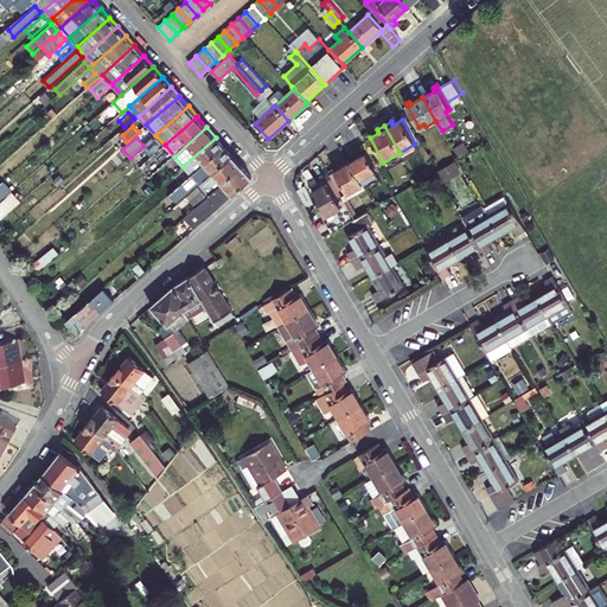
[(183,166),(192,176),(224,147),(216,138),(183,166)]
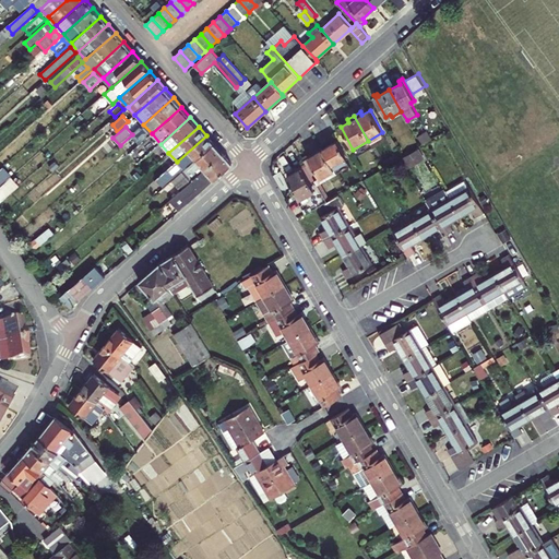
[(183,170),(214,144),(206,135),(177,162),(174,164),(166,170),(156,179),(164,188),(183,170)]
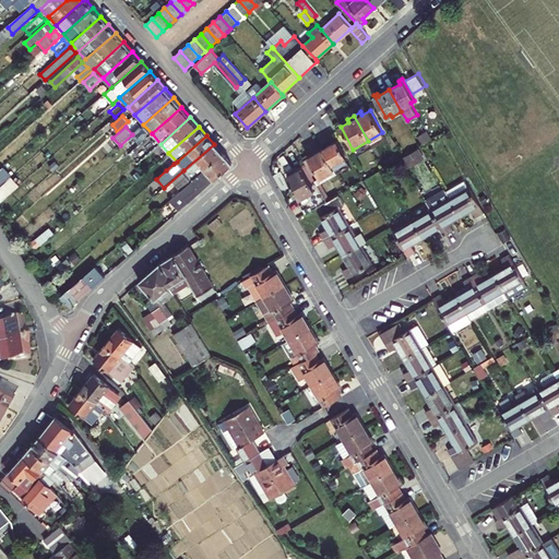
[(337,141),(322,150),(334,169),(347,162),(345,157),(346,156),(337,141)]
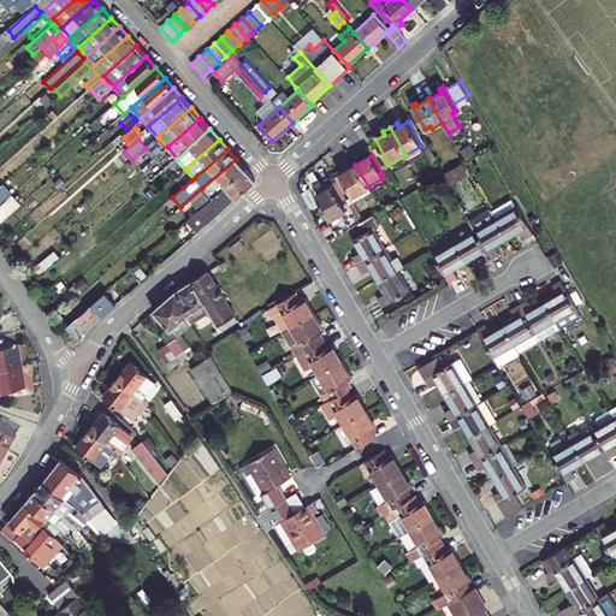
[(212,199),(213,197),(225,187),(246,169),(236,159),(202,188),(212,199)]
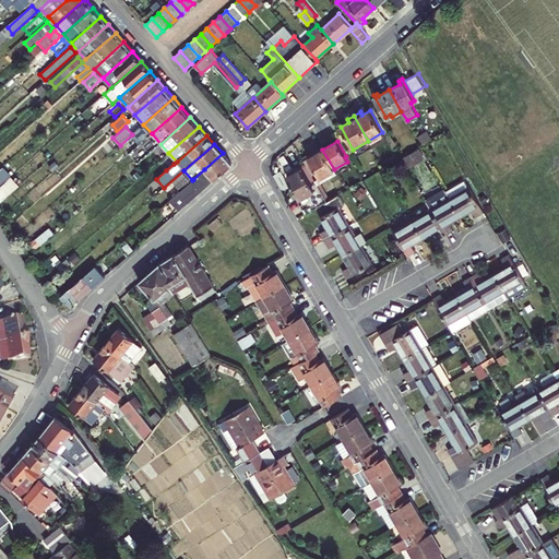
[(302,158),(304,161),(322,150),(321,147),(302,158)]
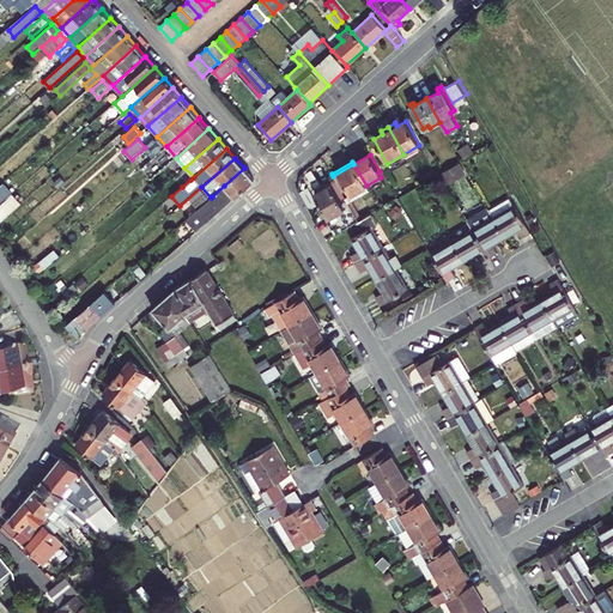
[(333,176),(335,181),(347,202),(369,190),(366,186),(353,164),(333,176)]
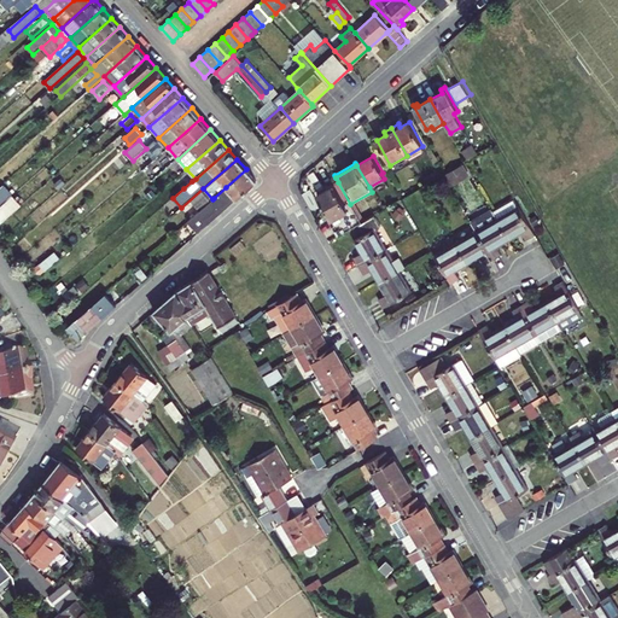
[(464,168),(448,178),(453,185),(467,176),(464,168)]
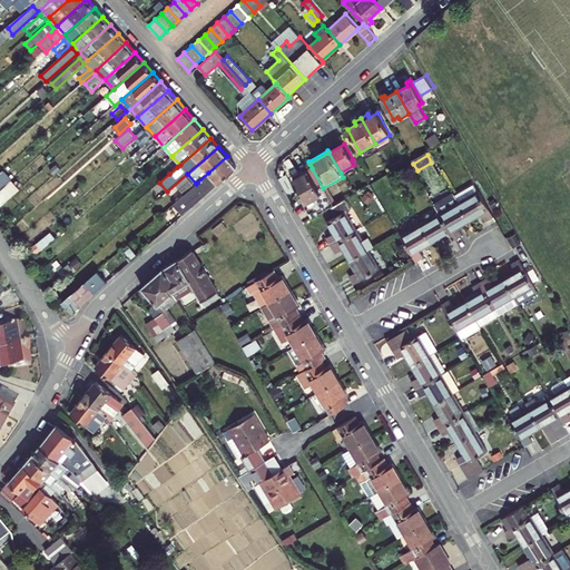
[(183,215),(207,193),(218,184),(236,167),(227,156),(208,173),(197,183),(196,184),(174,204),(183,215)]
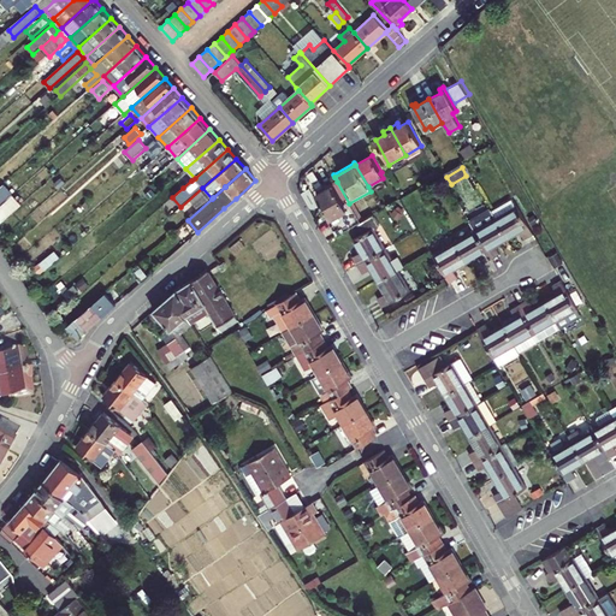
[(177,181),(183,188),(191,181),(184,173),(177,181)]
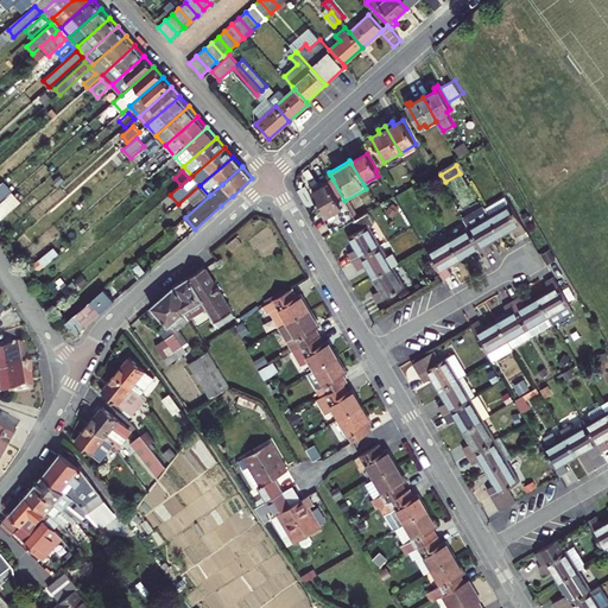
[(366,189),(366,190),(381,182),(378,176),(363,184),(366,189)]
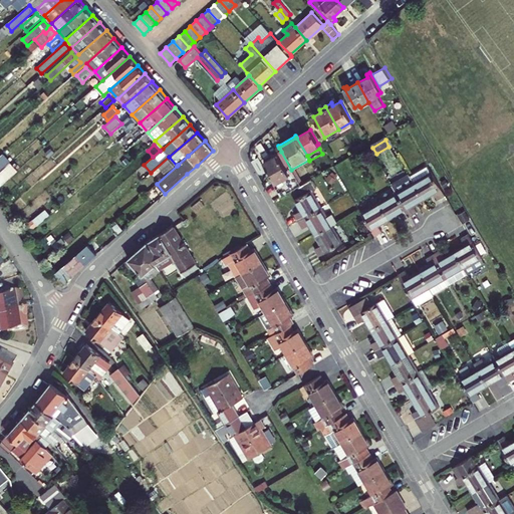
[(291,170),(281,152),(264,162),(278,188),(276,189),(280,197),(297,187),(300,185),(291,170)]
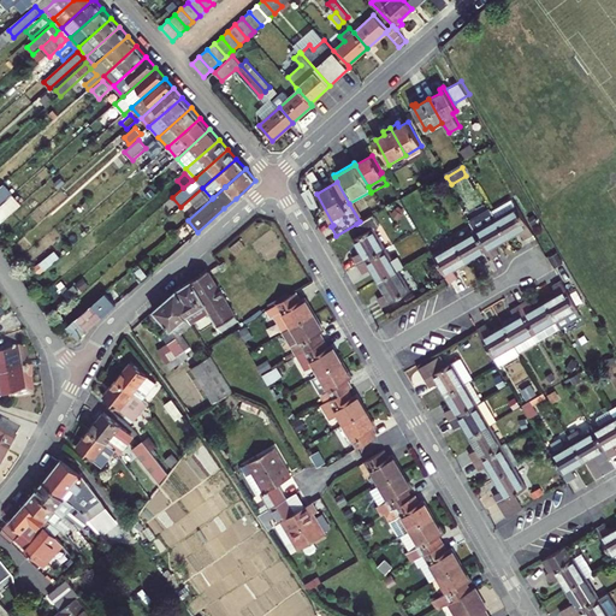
[(436,188),(428,194),(434,199),(440,191),(436,188)]
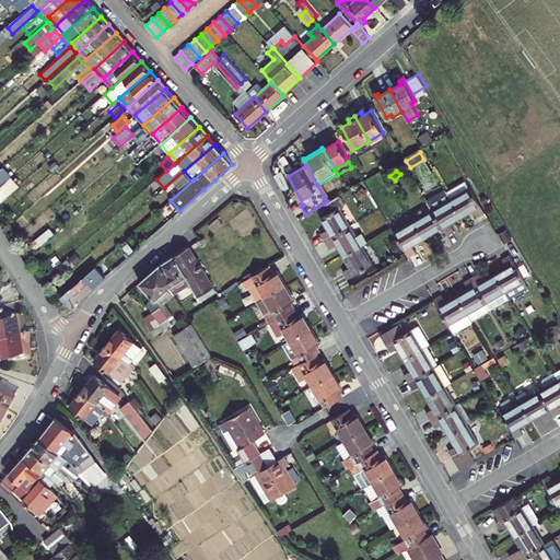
[(10,178),(0,186),(0,196),(3,201),(18,188),(10,178)]
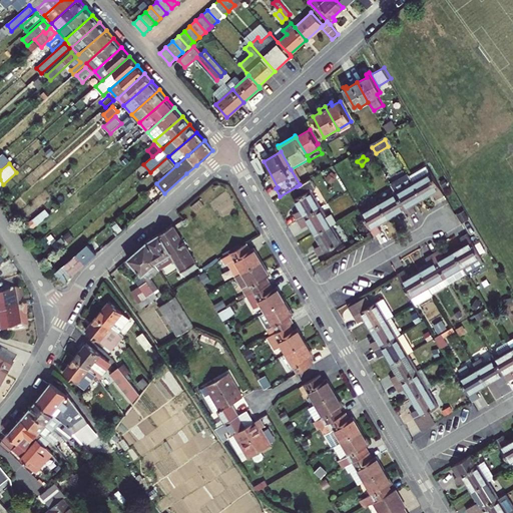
[(427,165),(409,176),(413,181),(431,171),(427,165)]
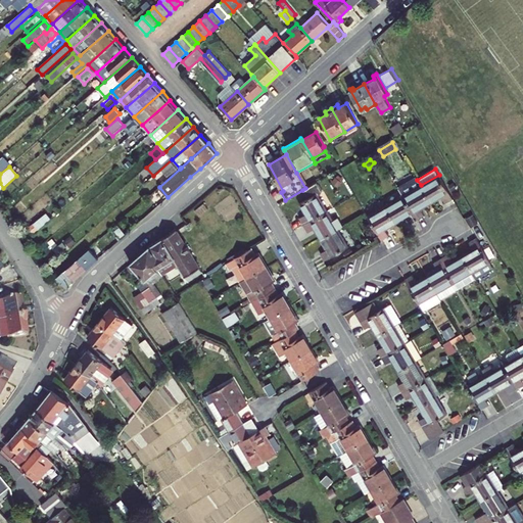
[(421,185),(430,202),(441,196),(445,203),(453,198),(439,175),(421,185)]
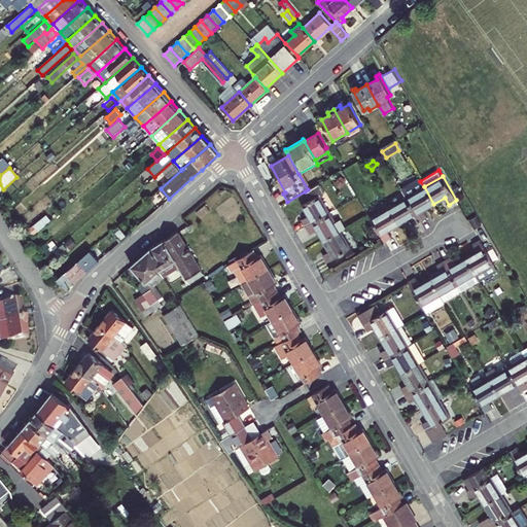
[(420,181),(420,179),(401,189),(420,221),(427,216),(423,210),(433,204),(424,186),(420,181)]
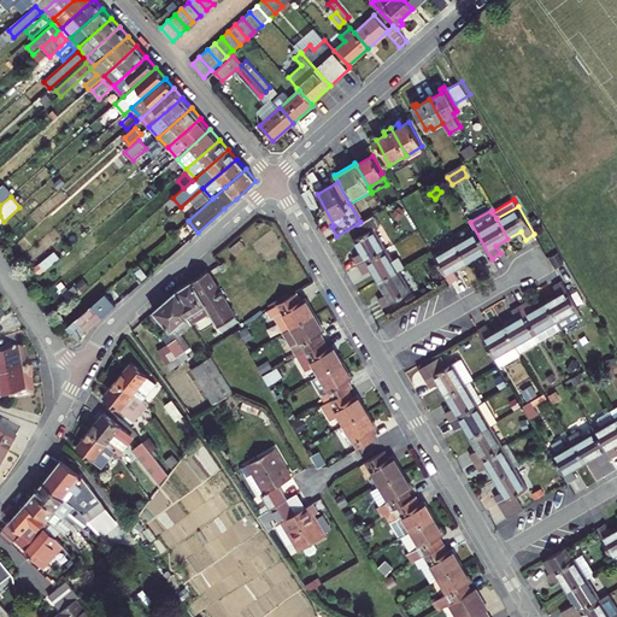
[(360,222),(357,224),(363,234),(353,240),(360,252),(353,257),(358,265),(386,250),(375,230),(378,229),(380,225),(374,215),(360,222)]
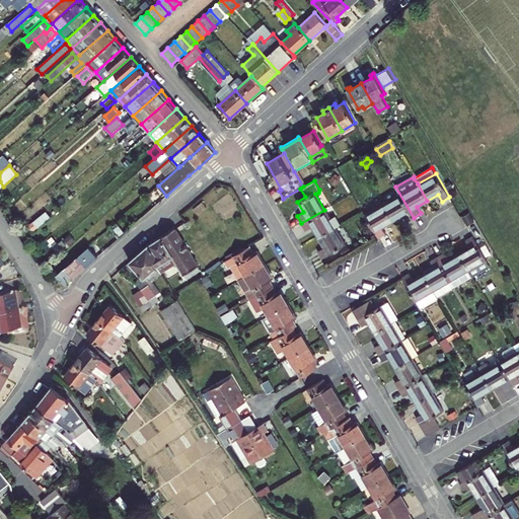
[(414,218),(399,195),(382,205),(392,221),(402,215),(406,222),(414,218)]
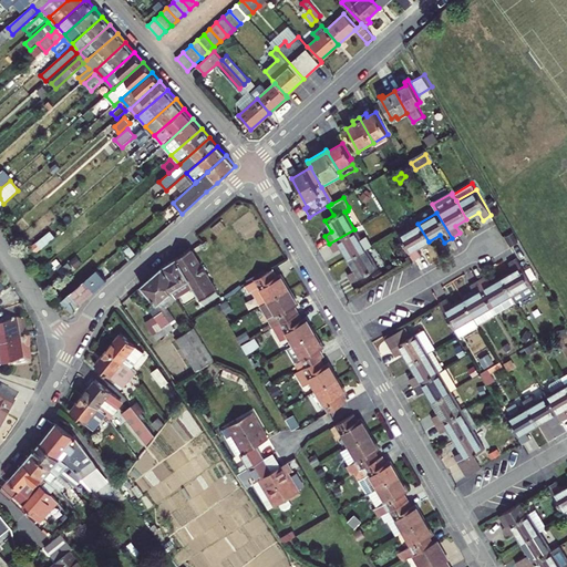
[(429,241),(418,224),(398,235),(413,260),(421,256),(416,248),(429,241)]
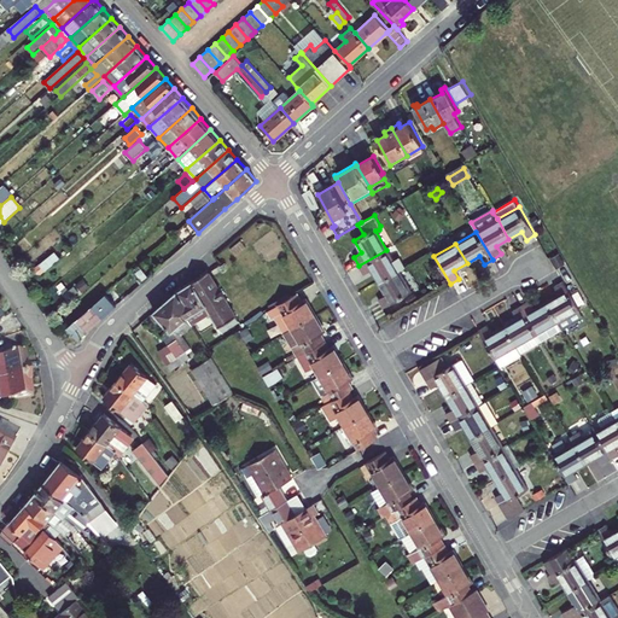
[(371,269),(378,283),(398,270),(406,267),(400,257),(394,261),(386,250),(359,266),(363,274),(371,269)]
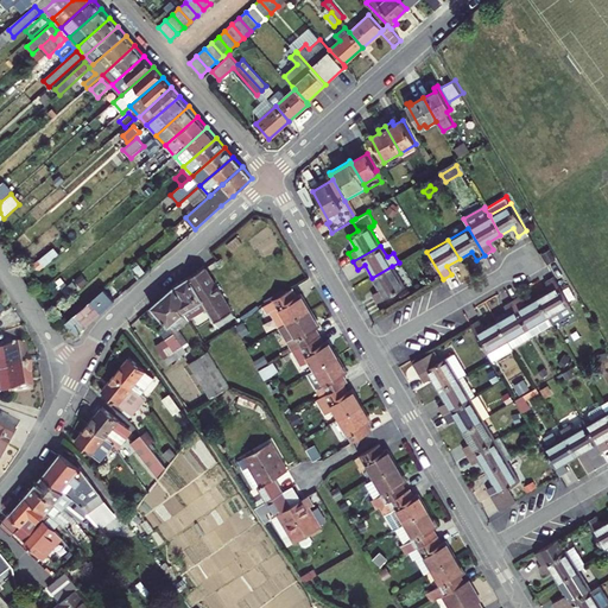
[(540,254),(545,263),(556,255),(551,247),(540,254)]
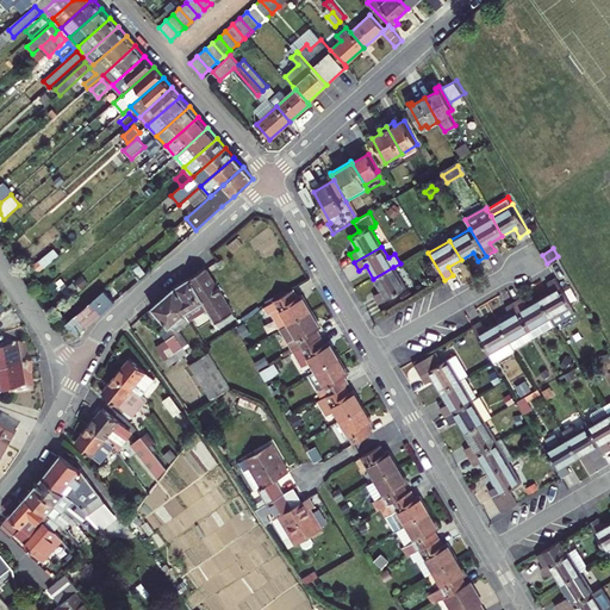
[(42,259),(45,263),(58,255),(55,250),(42,259)]
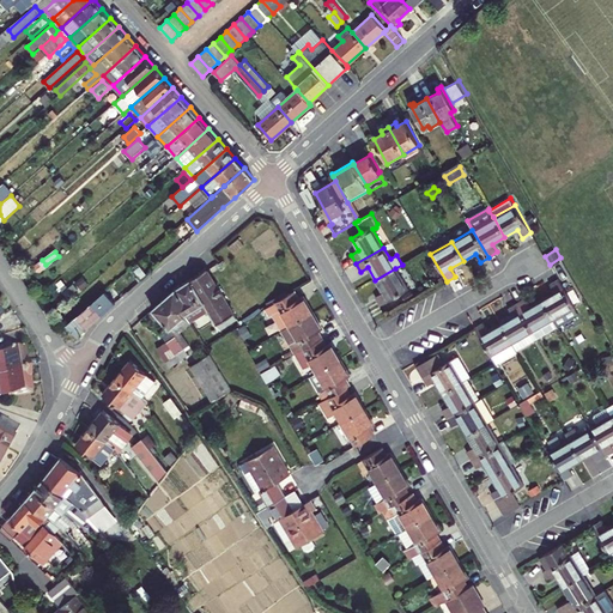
[(140,280),(129,268),(116,280),(127,292),(140,280)]
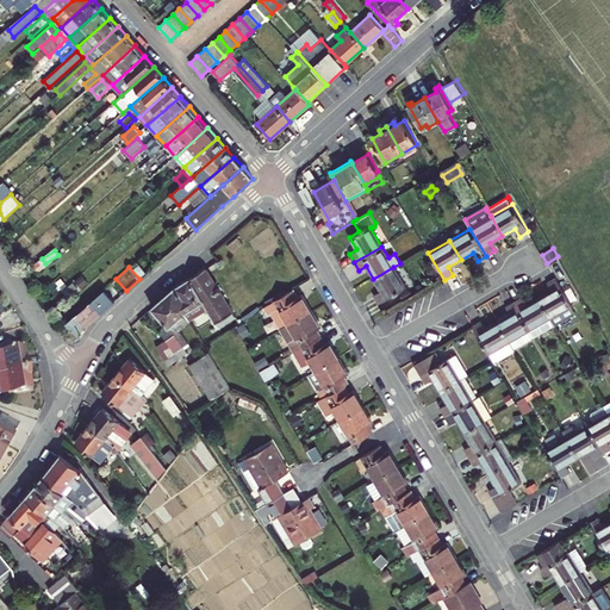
[(393,267),(373,279),(381,292),(373,296),(378,304),(406,288),(393,267)]
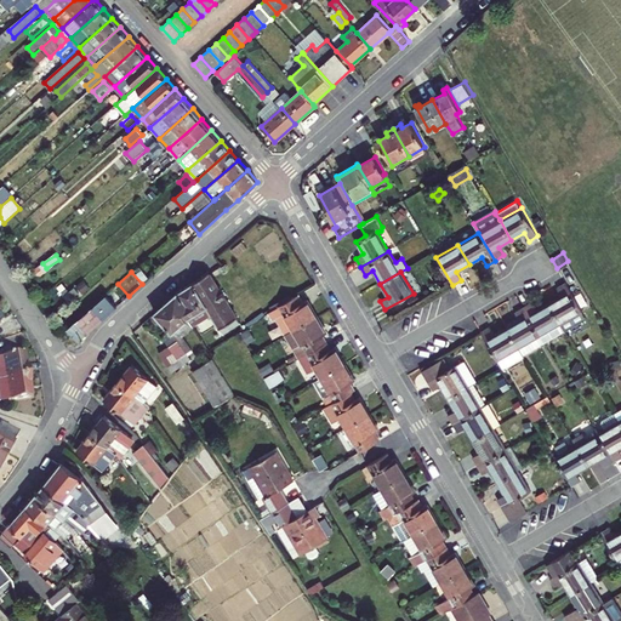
[(178,303),(192,324),(211,312),(222,331),(240,320),(215,281),(178,303)]
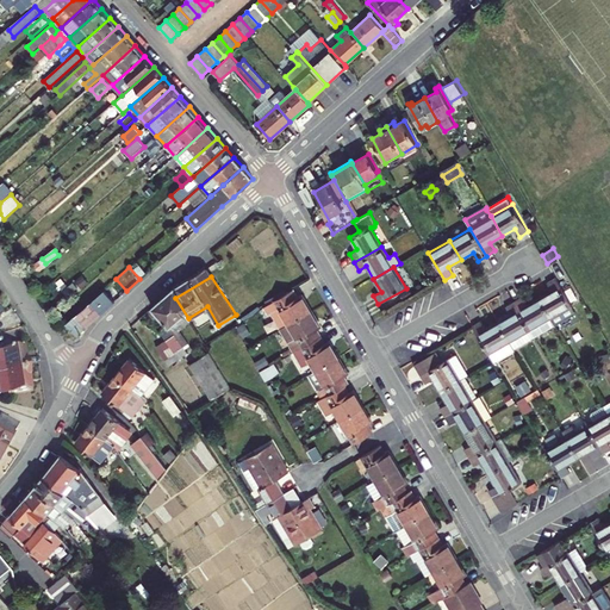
[(554,324),(555,324),(574,312),(571,305),(572,305),(555,278),(547,282),(552,290),(539,298),(554,324)]
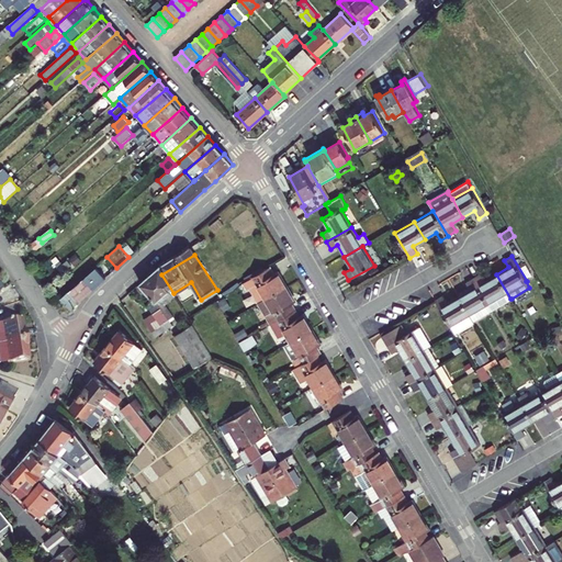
[(257,302),(265,296),(285,284),(277,270),(273,271),(270,265),(244,282),(247,288),(248,288),(257,302)]
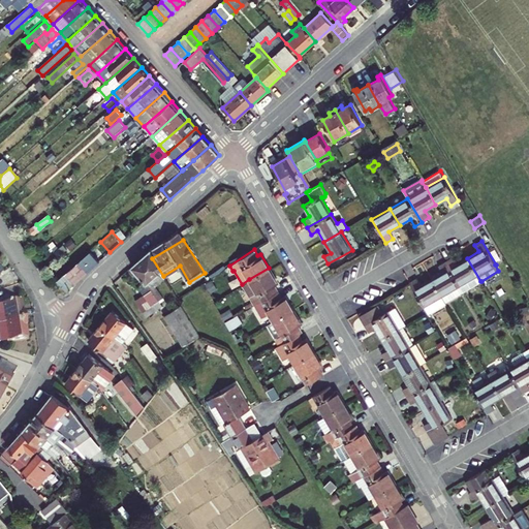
[(90,252),(59,279),(66,287),(97,260),(90,252)]
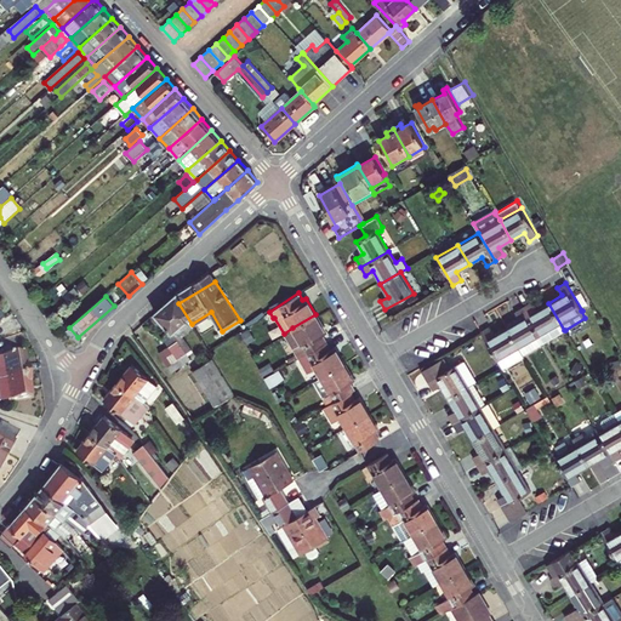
[(178,303),(157,317),(169,330),(176,337),(170,342),(160,351),(176,369),(193,354),(177,337),(192,324),(178,303)]
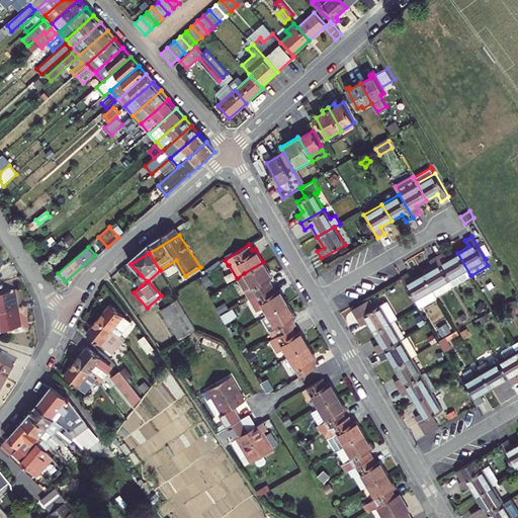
[(436,256),(453,285),(470,275),(457,253),(447,259),(443,253),(436,256)]
